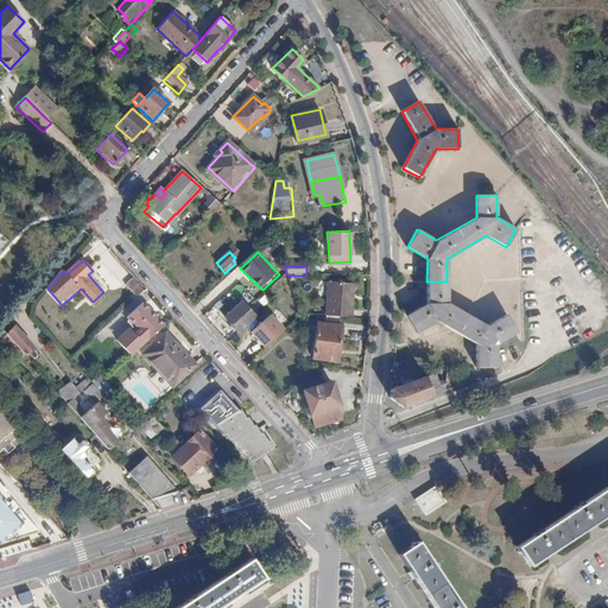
[(138,297),(145,290),(133,278),(126,284),(138,297)]
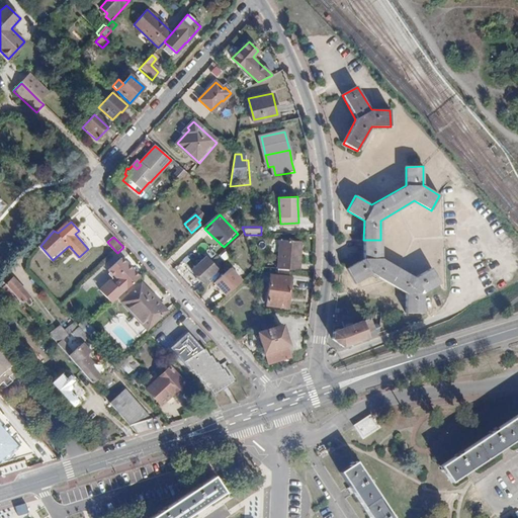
[(380,240),(363,240),(364,259),(347,269),(355,283),(372,274),(406,294),(406,312),(423,313),(423,292),(439,283),(431,269),(414,278),(380,259),(380,240)]
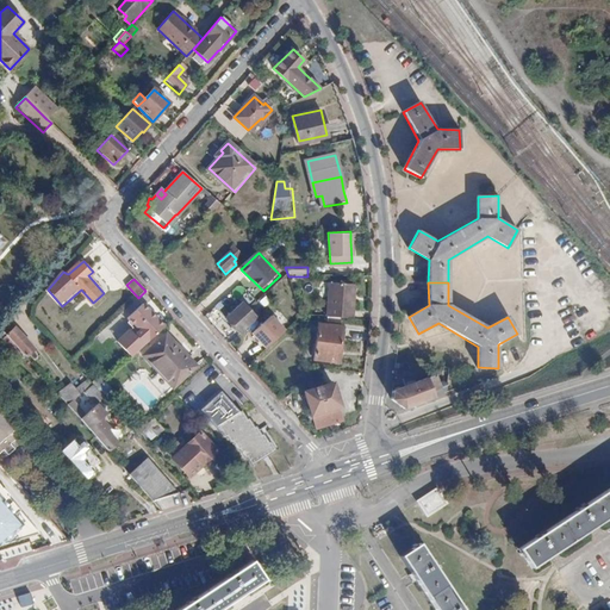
[(329,284),(327,318),(352,319),(353,298),(350,298),(352,285),(329,284)]
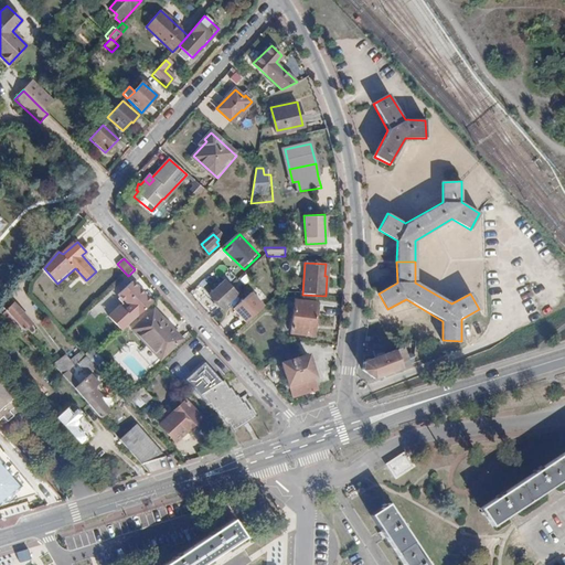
[(210,295),(224,310),(242,295),(228,280),(210,295)]
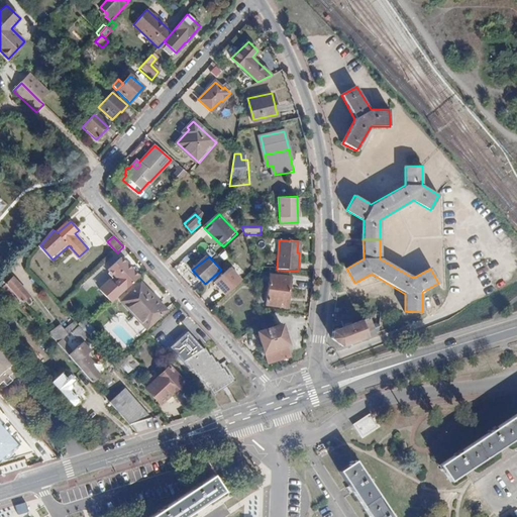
[(113,300),(138,276),(120,257),(107,271),(113,277),(102,288),(113,300)]
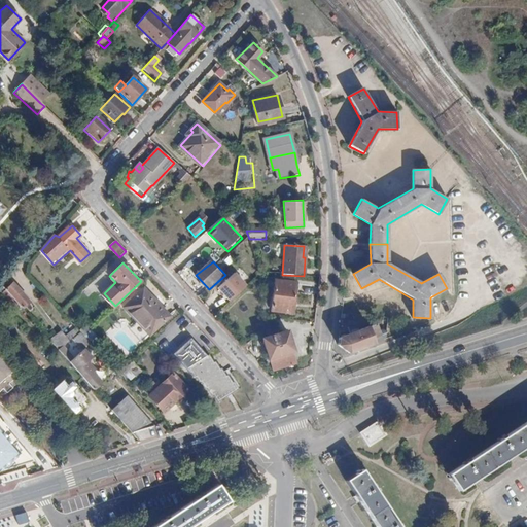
[(235,273),(219,288),(222,291),(232,302),(233,303),(248,288),(235,273)]
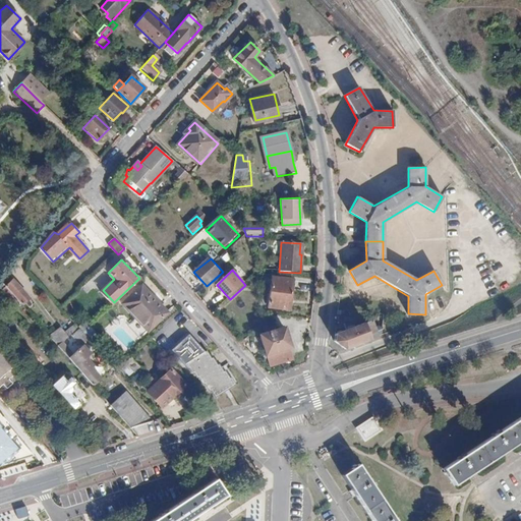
[(292,280),(272,278),(269,307),(289,309),(292,280)]
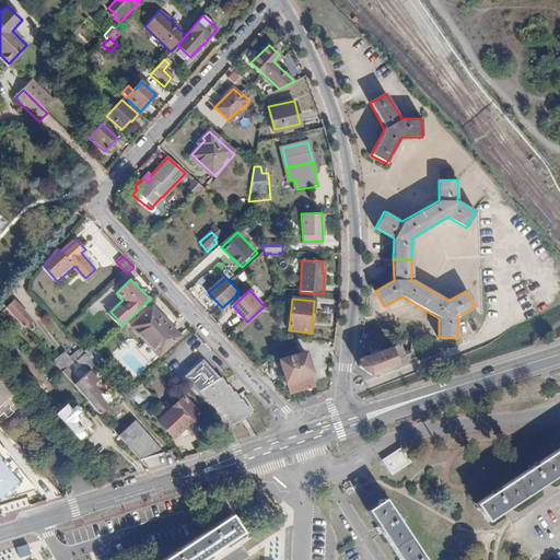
[(22,327),(22,328),(31,321),(13,301),(8,305),(6,303),(3,306),(4,307),(22,327)]
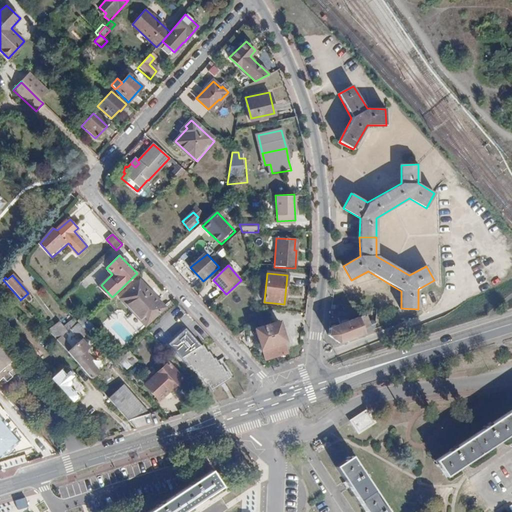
[(119,298),(144,325),(164,306),(139,280),(119,298)]
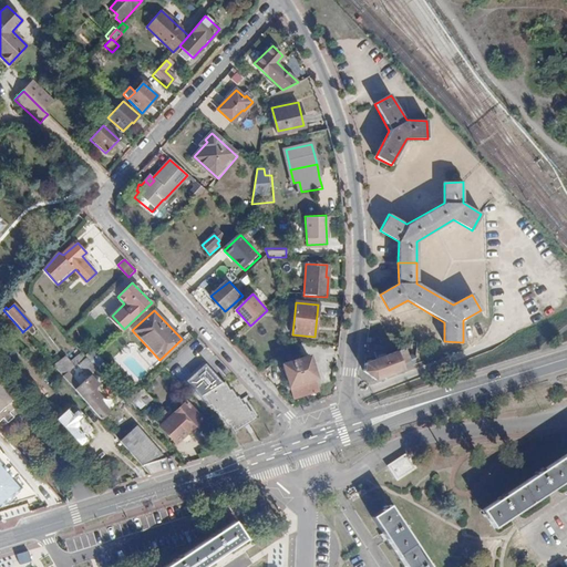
[(0,317),(17,336),(22,331),(4,311),(0,315),(0,317)]
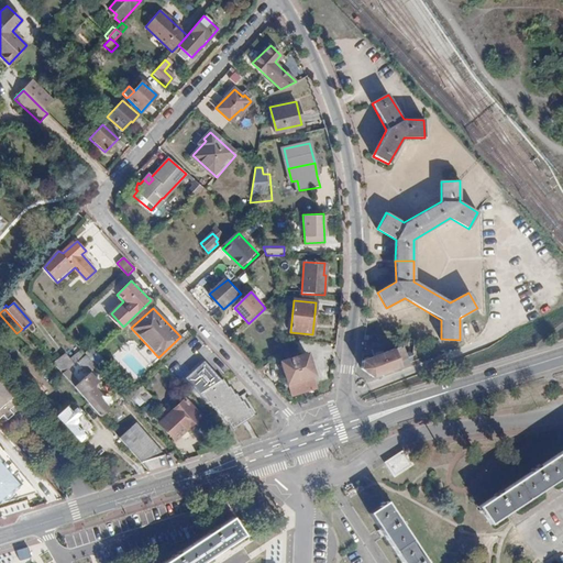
[(414,339),(408,339),(408,352),(406,354),(401,346),(362,361),(361,367),(373,376),(412,361),(414,339)]
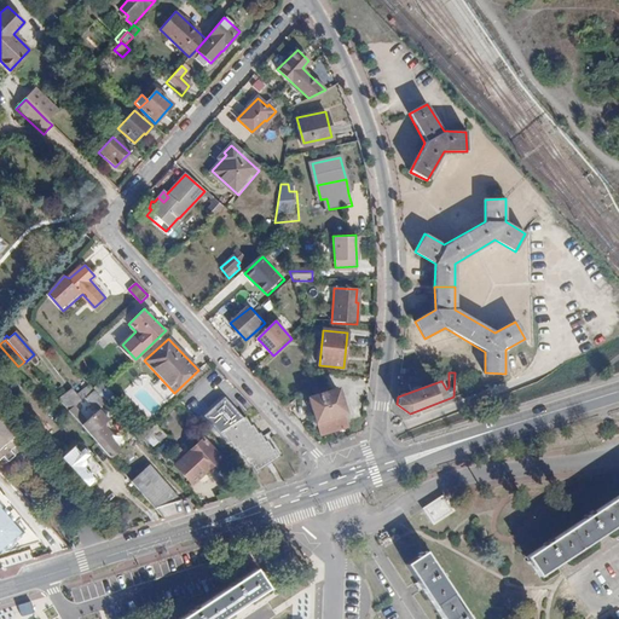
[(98,394),(105,387),(100,382),(92,388),(94,391),(98,394)]
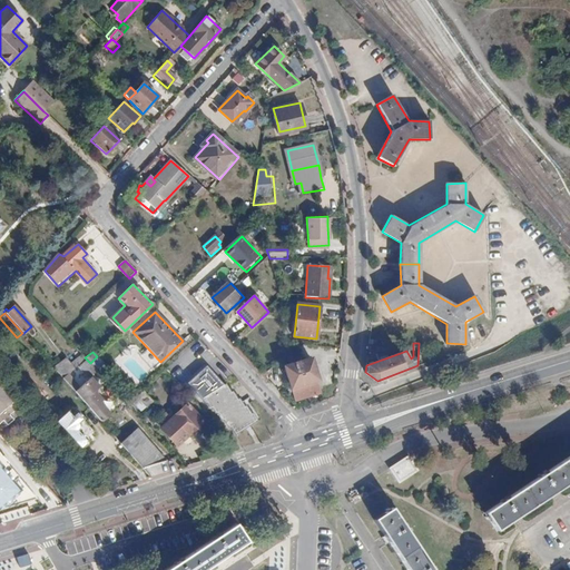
[(85,357),(82,355),(70,364),(75,369),(87,360),(85,357)]
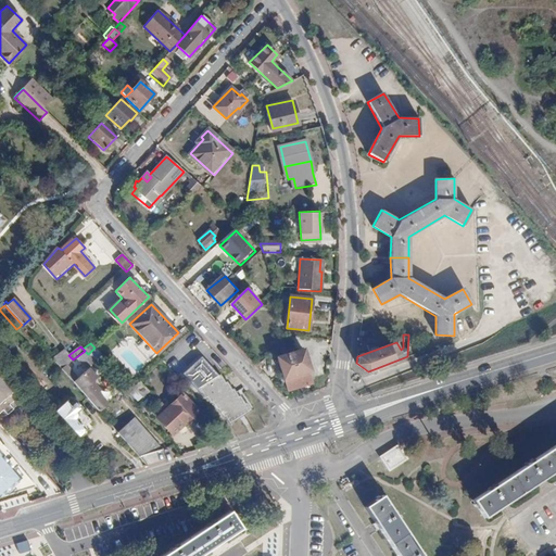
[(100,353),(95,348),(88,354),(92,359),(100,353)]
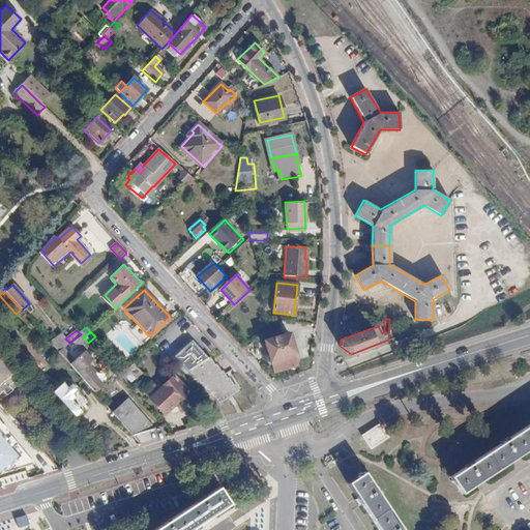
[(290,332),(264,340),(274,372),(298,364),(290,332)]
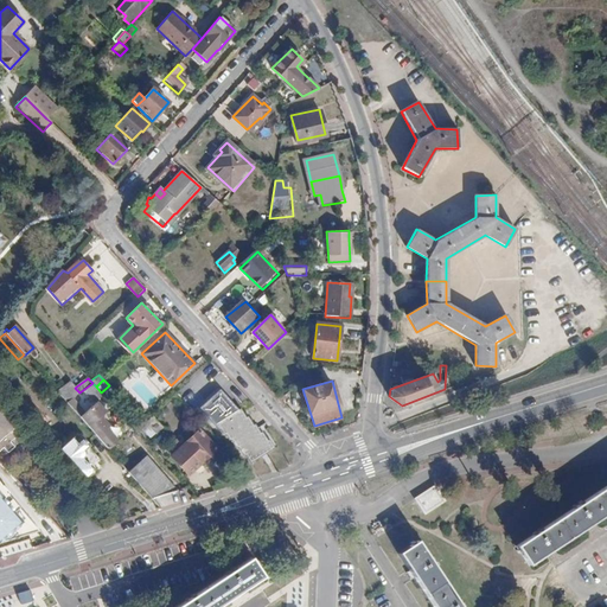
[(63,387),(72,398),(80,393),(75,388),(69,382),(63,387)]
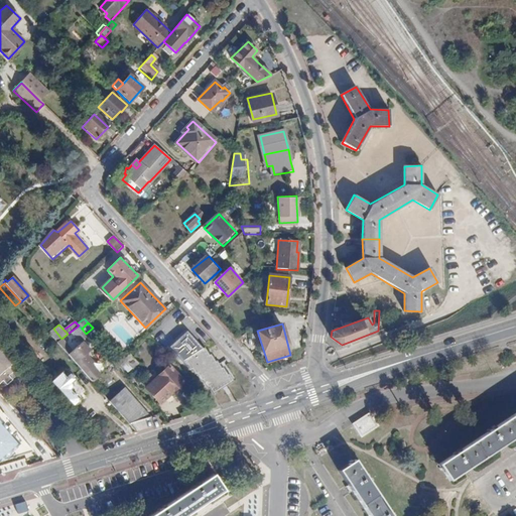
[(65,353),(91,382),(99,375),(82,356),(84,354),(76,345),(87,335),(86,334),(82,329),(79,326),(68,334),(61,339),(60,340),(69,349),(65,353)]
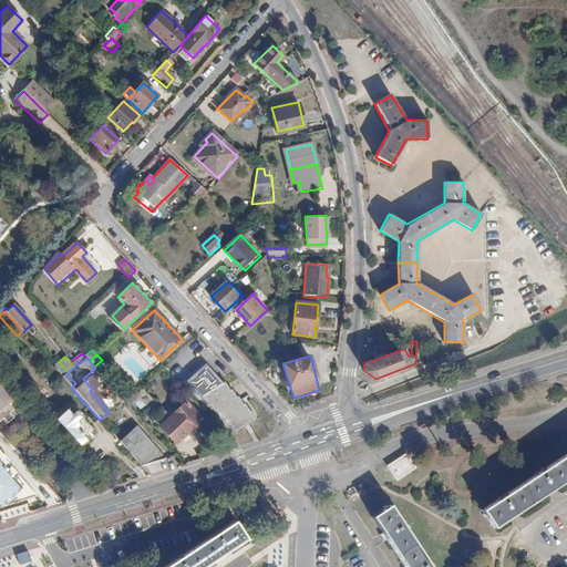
[(53,366),(62,377),(66,373),(68,372),(59,361),(53,366)]
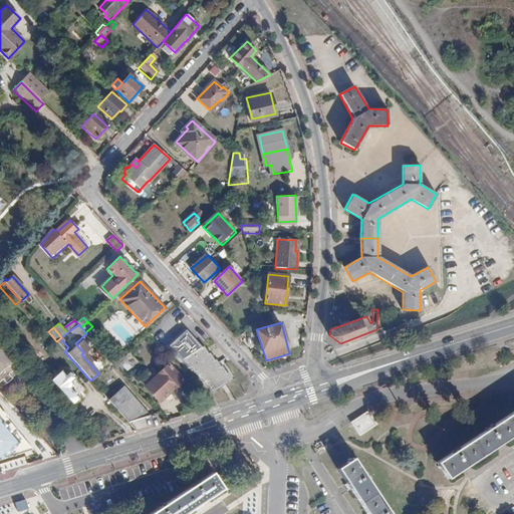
[(68,347),(60,338),(56,341),(64,351),(68,347)]
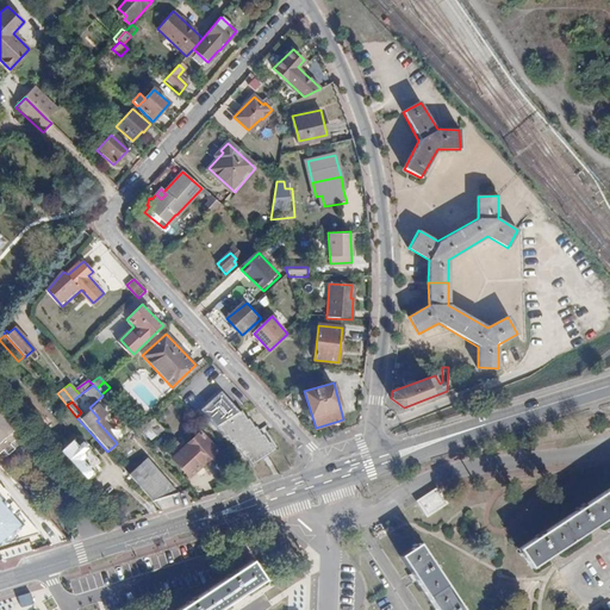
[(0,450),(2,448),(8,454),(16,449),(10,442),(19,434),(0,412),(0,450)]
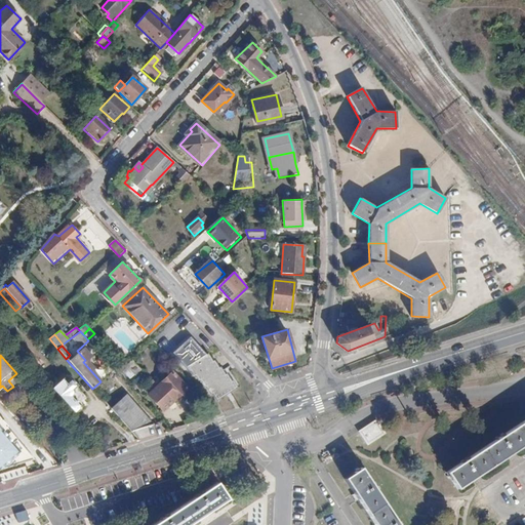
[(209,357),(191,369),(196,376),(198,375),(208,391),(210,390),(215,397),(233,385),(228,376),(226,378),(215,363),(213,364),(209,357)]
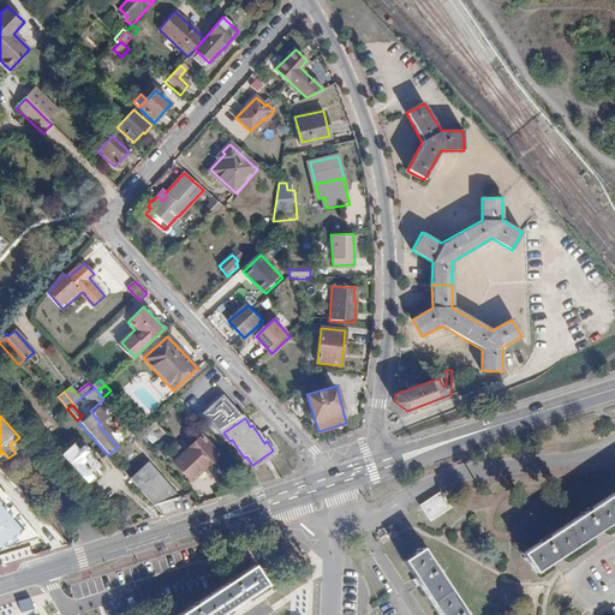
[(154,422),(147,428),(149,431),(144,435),(151,443),(156,439),(157,440),(165,434),(154,422)]
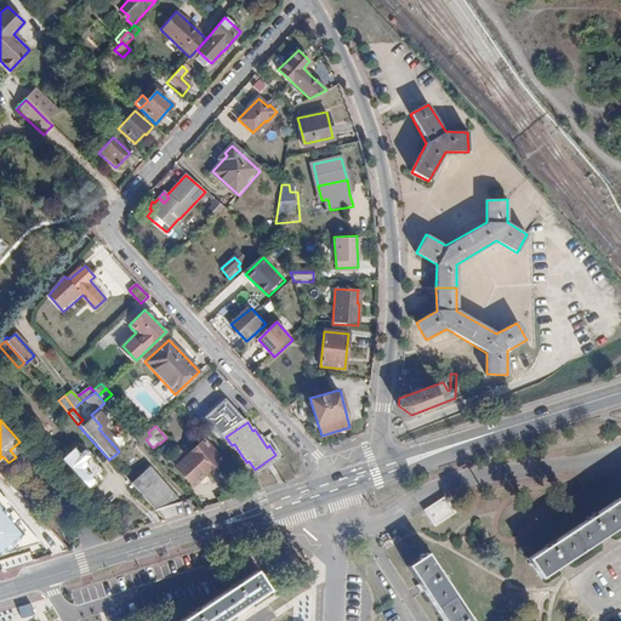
[(204,440),(175,466),(189,484),(197,478),(199,482),(201,482),(204,480),(205,479),(205,478),(205,477),(205,474),(203,473),(220,459),(204,440)]
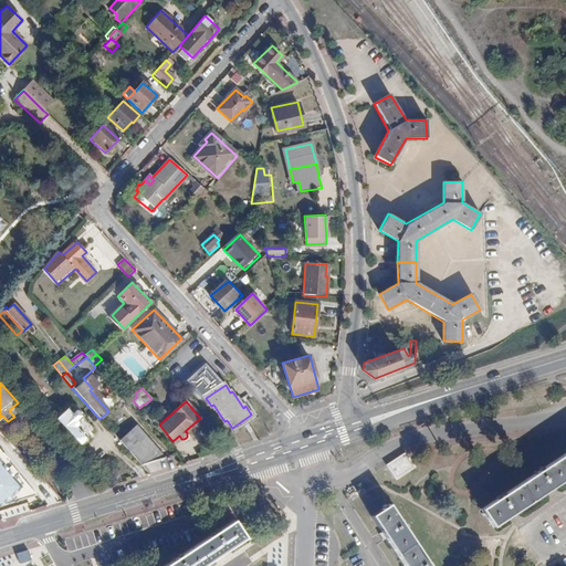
[(69,409),(56,419),(80,446),(87,439),(77,428),(79,420),(82,416),(76,409),(72,412),(69,409)]
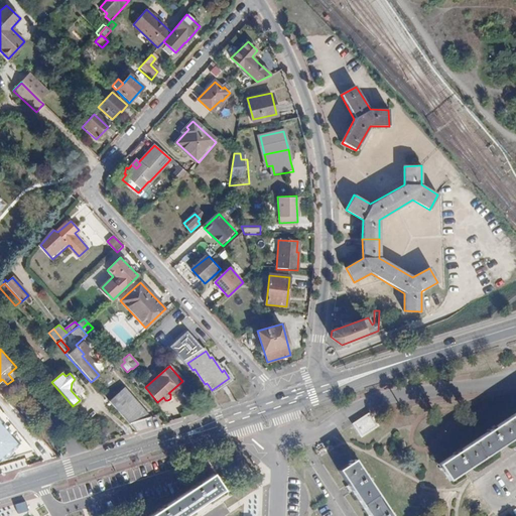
[(131,397),(116,410),(128,424),(149,416),(131,397)]
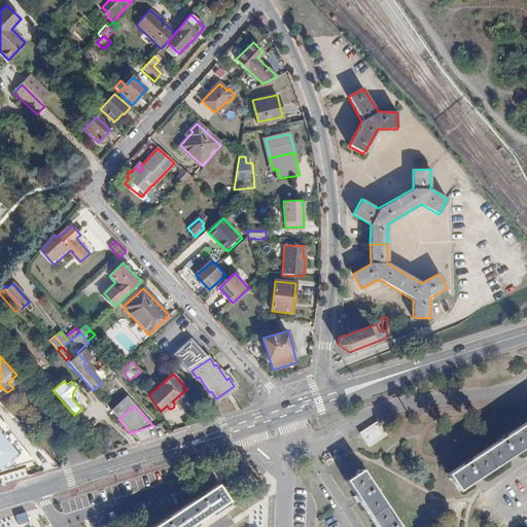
[(0,469),(35,461),(0,420),(0,469)]
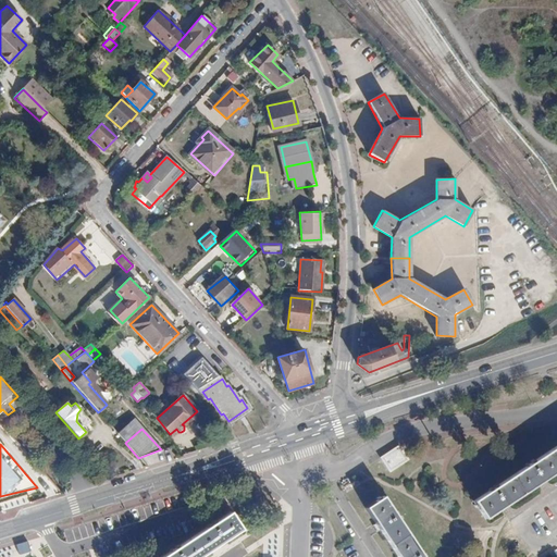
[(556,448),(475,504),(487,521),(556,473),(556,448)]
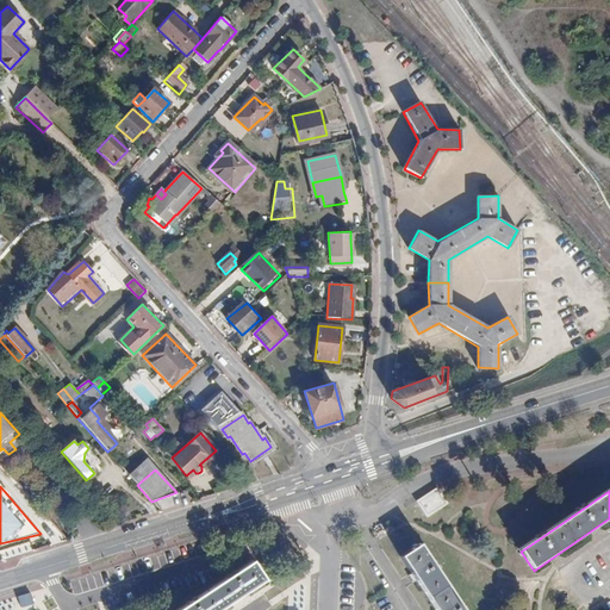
[(421,505),(429,518),(446,506),(437,493),(421,505)]
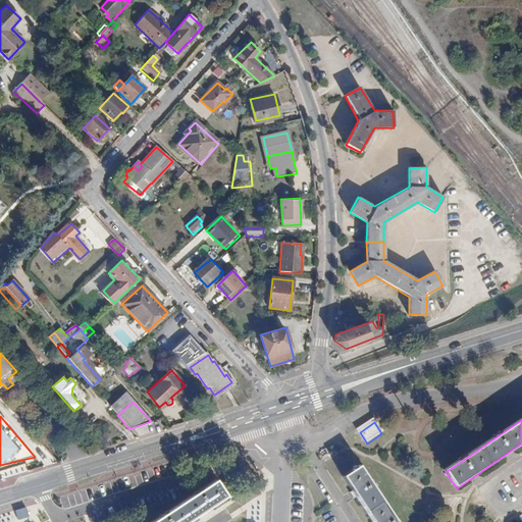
[(394,521),(358,468),(343,478),(371,521),(394,521)]
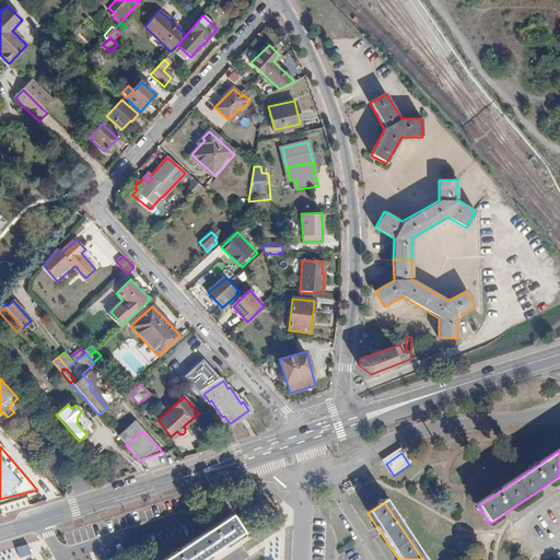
[(200,559),(242,534),(231,516),(162,559),(200,559)]
